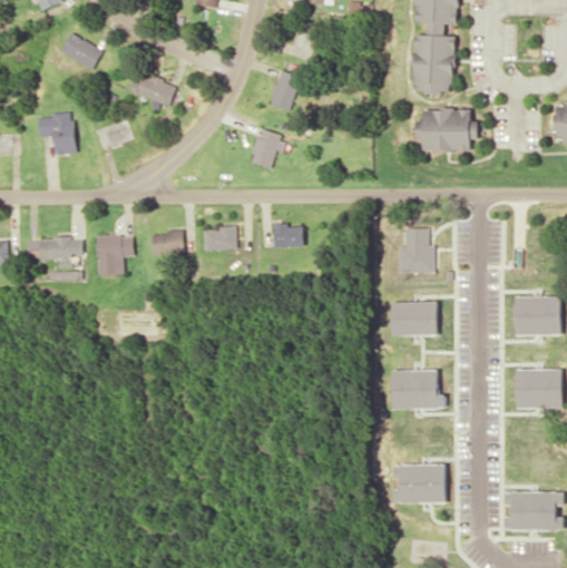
[(33,0),(37,10),(58,3),(57,0),(33,0)]
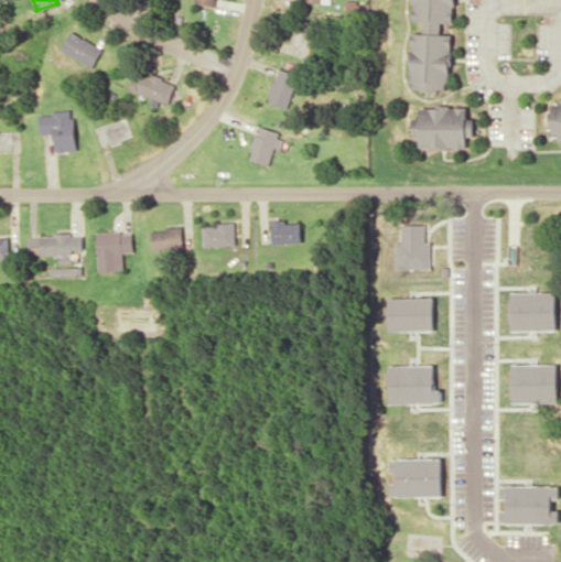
[(450,24),(450,0),(410,0),(410,22),(420,23),(420,35),(409,34),(407,92),(446,93),(449,36),(439,35),(439,24),(450,24)]
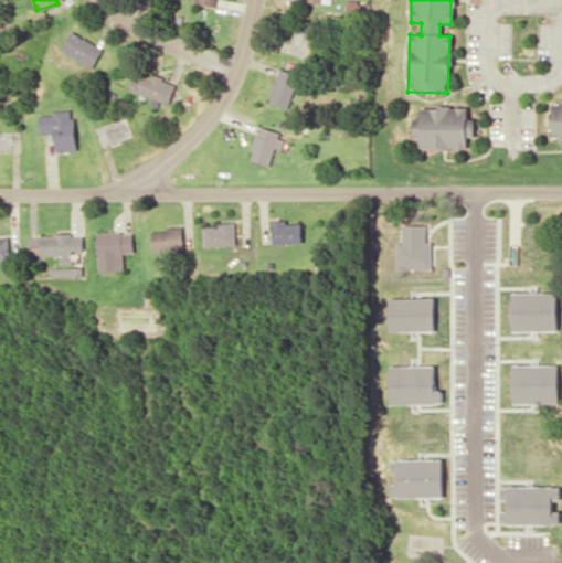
[(91,68),(101,49),(67,33),(59,53),(91,68)]
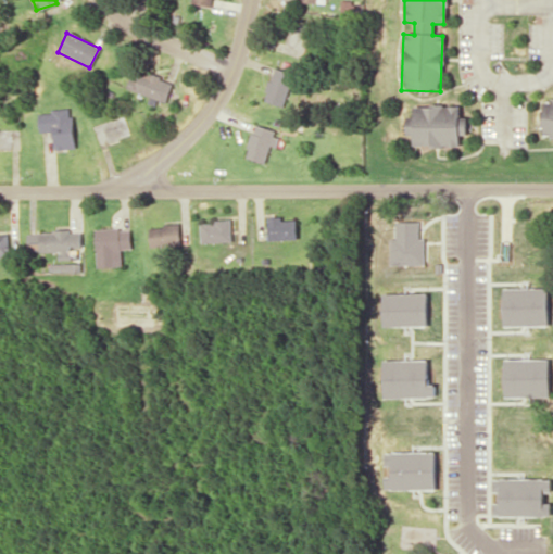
[(292,75),(273,68),(262,101),(281,109),(292,75)]
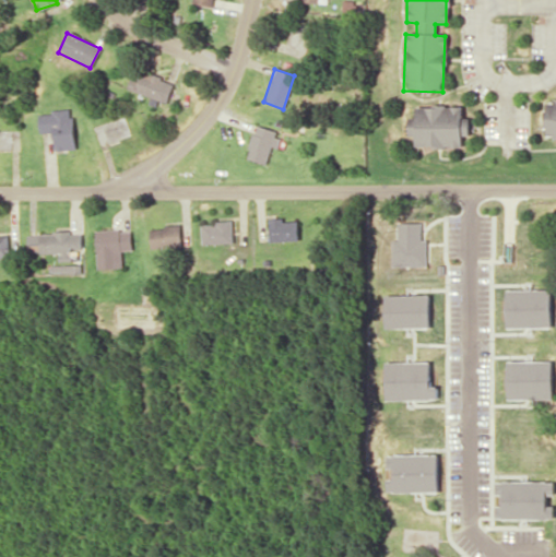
[(172,83),(138,73),(135,82),(128,80),(125,93),(166,104),(172,83)]
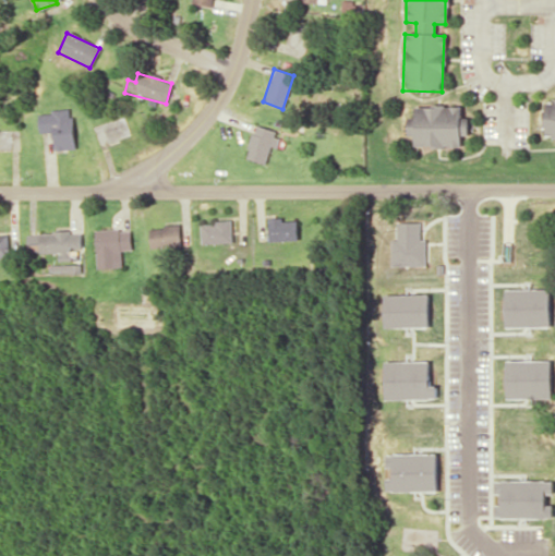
[(554,139),(554,101),(542,101),(542,137),(554,139)]
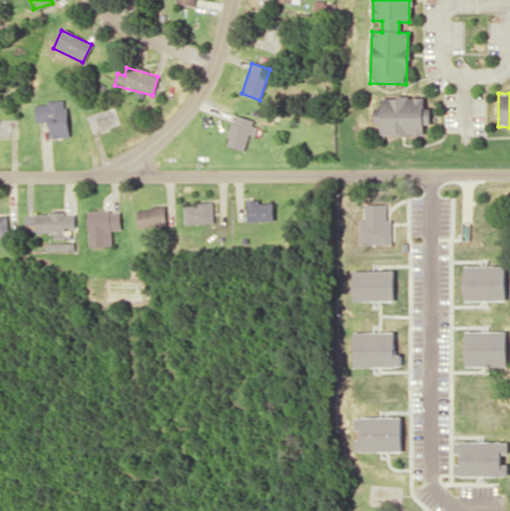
[(379,98),(379,109),(373,109),(373,125),(379,125),(379,135),(423,136),(423,125),(429,125),(429,109),(423,109),(423,99),(379,98)]
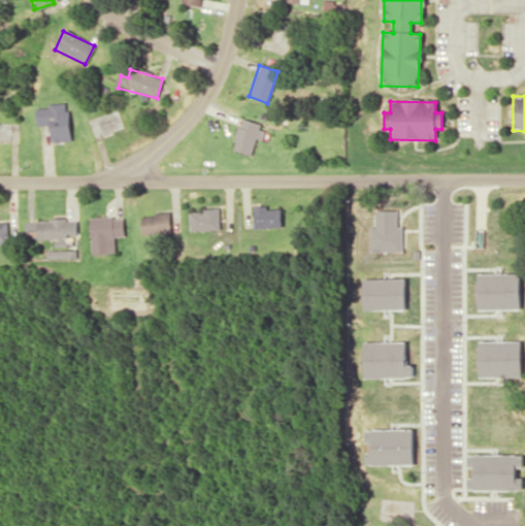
[(69,142),(67,105),(35,107),(36,127),(48,127),(50,143),(69,142)]
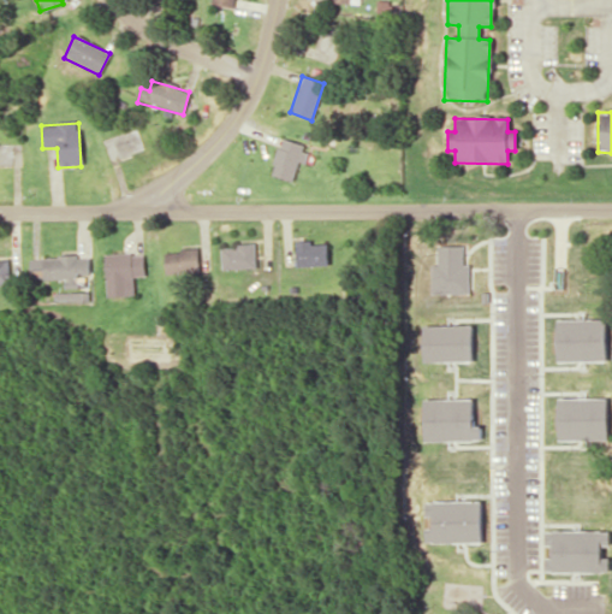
[(292,182),(297,163),(302,164),(307,146),(279,140),(269,177),(292,182)]
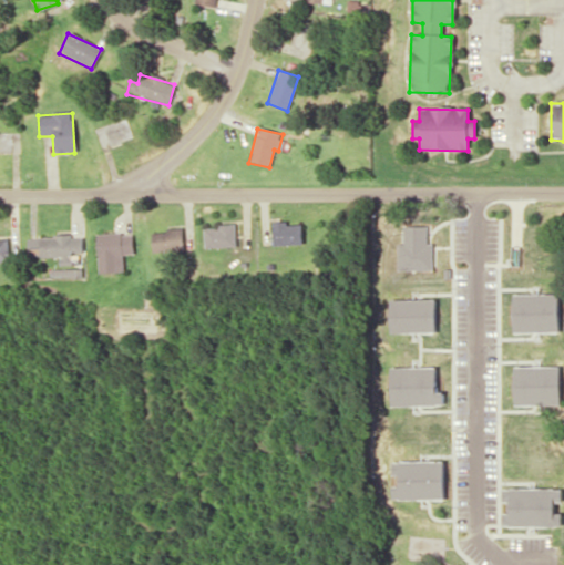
[(300,224),(270,224),(272,246),(301,245),(300,224)]
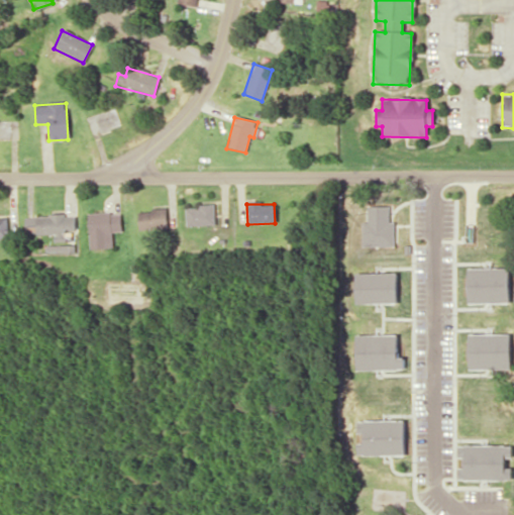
[(185,227),(214,226),(213,206),(185,207),(185,227)]
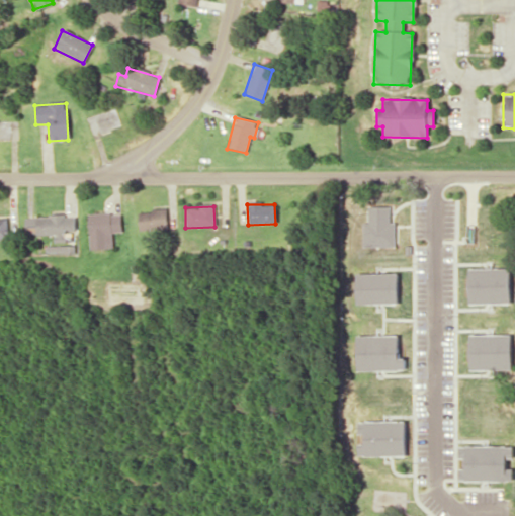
[(394,249),(395,223),(389,223),(390,207),(365,207),(365,223),(361,223),(361,248),(394,249)]
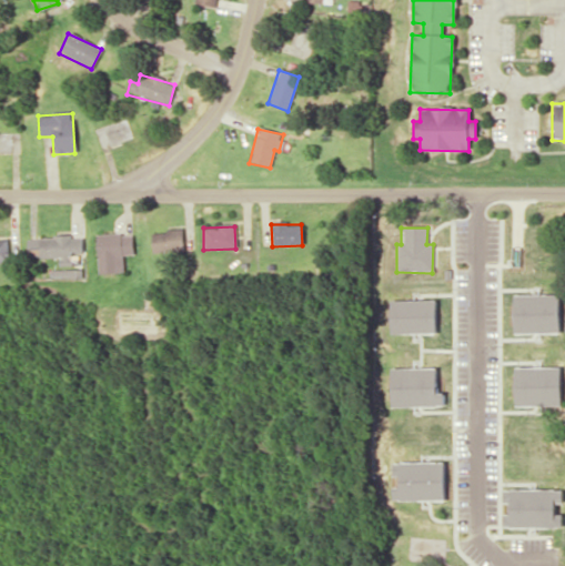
[(182,231),(151,232),(152,254),(183,253),(182,231)]
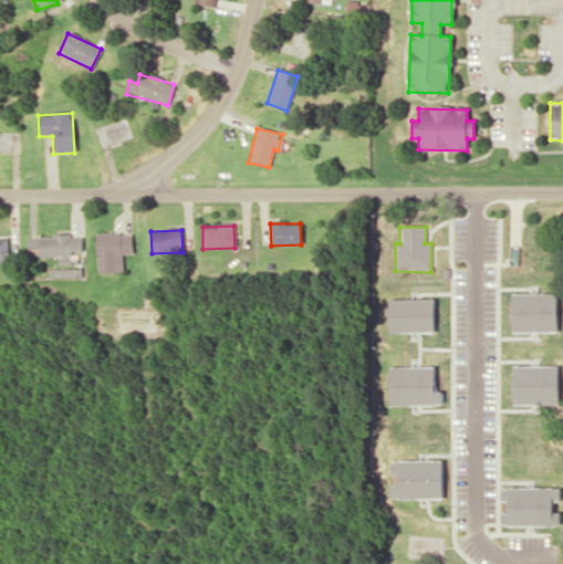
[(97,273),(123,272),(123,256),(133,256),(132,233),(95,235),(97,273)]
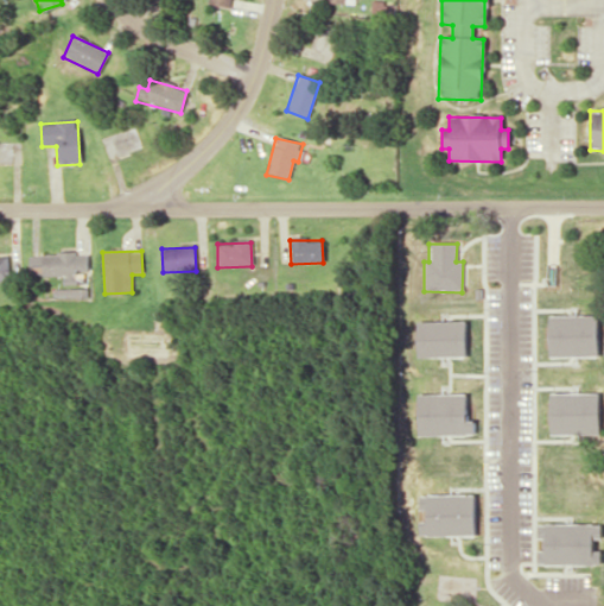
[(88,273),(88,254),(31,256),(32,277),(62,277),(62,286),(76,285),(76,273),(88,273)]
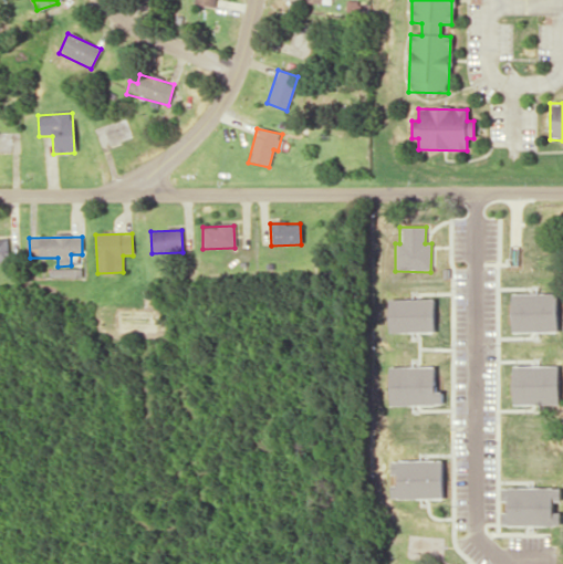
[(77,270),(49,270),(49,279),(77,279),(77,270)]
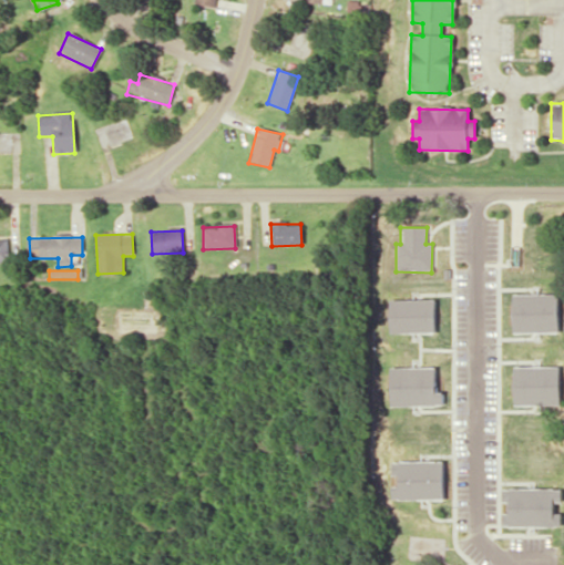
[(512,296),(512,335),(557,334),(557,295),(512,296)]
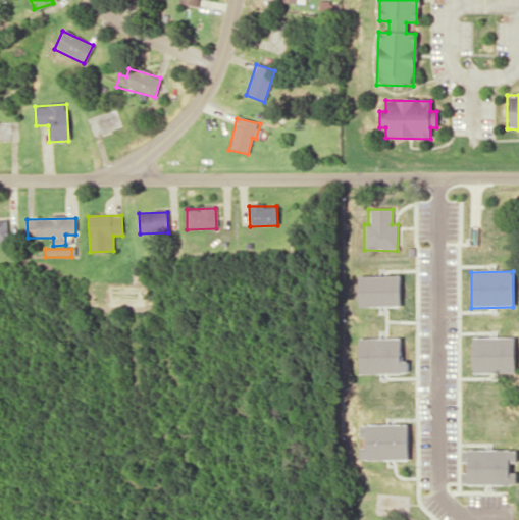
[(400,308),(400,276),(357,277),(358,308),(400,308)]
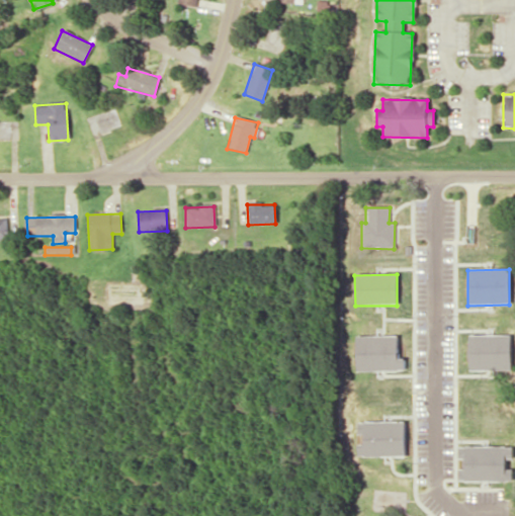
[(510,335),(468,336),(468,371),(511,371),(510,335)]
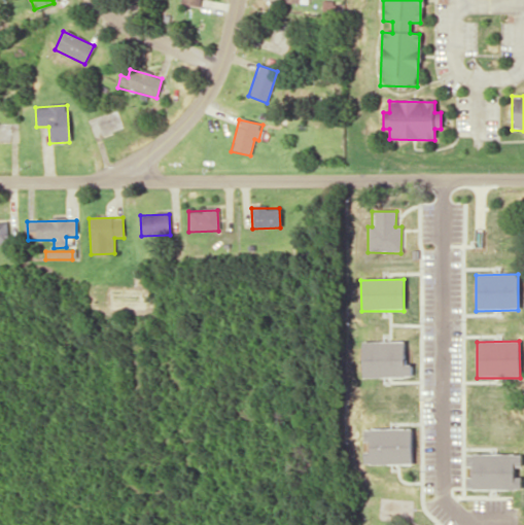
[(361,343),(361,379),(411,378),(410,364),(405,364),(404,342),(361,343)]
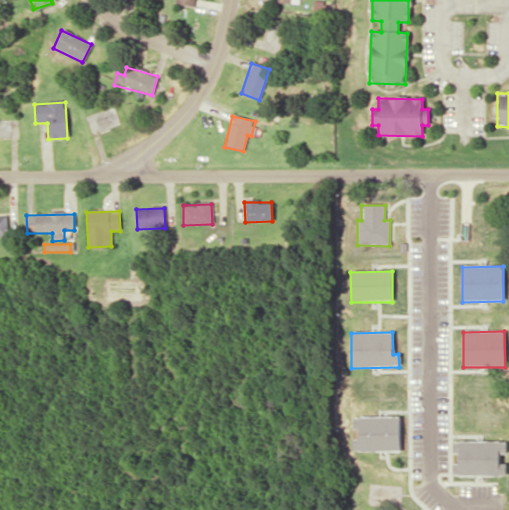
[(400,452),(400,417),(352,418),(353,430),(359,430),(359,440),(352,440),(353,452),(400,452)]
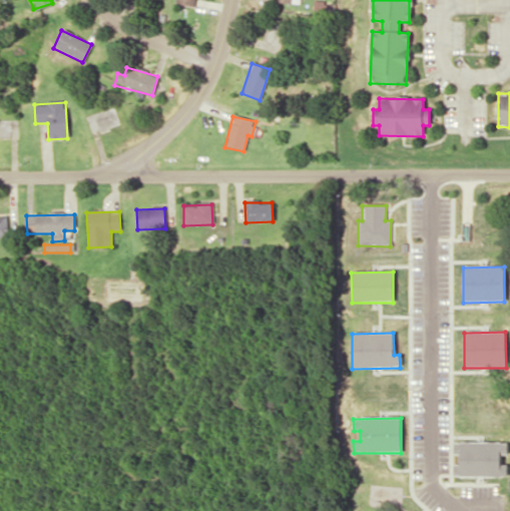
[(507,443),(454,443),(453,455),(459,455),(459,466),(453,465),(453,477),(507,478),(507,465),(501,465),(501,456),(507,456),(507,443)]
